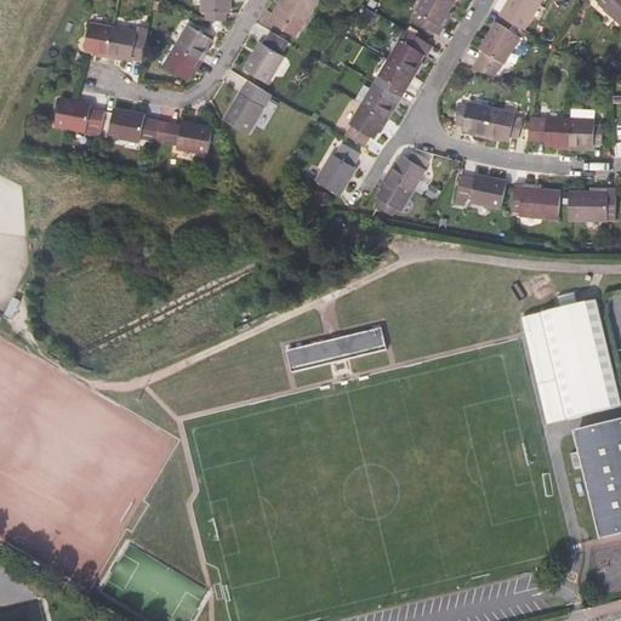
[(229,0),(203,0),(204,12),(206,12),(206,21),(227,21),(227,12),(231,12),(229,0)]
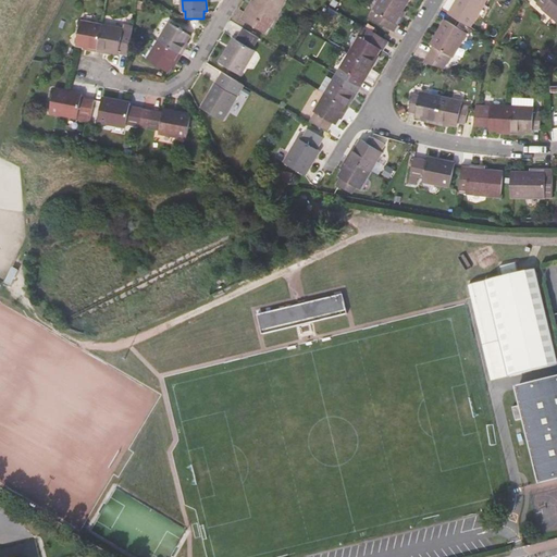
[(283,0),(255,0),(247,13),(245,11),(240,17),(263,32),(283,0)]
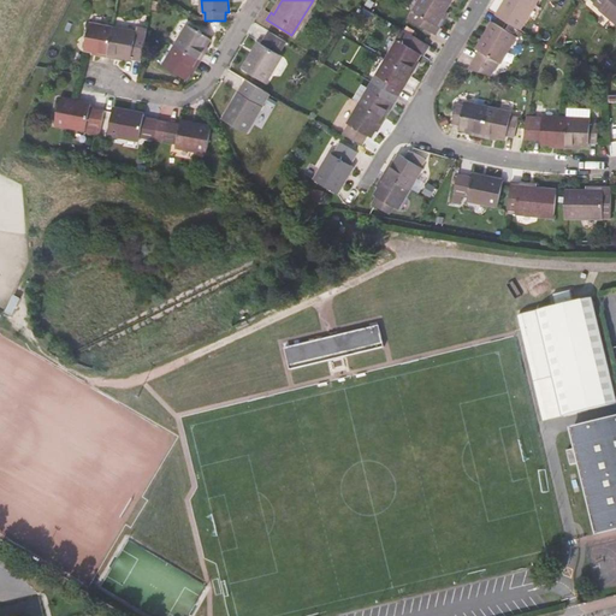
[(450,0),(419,0),(408,19),(433,35),(438,28),(434,25),(450,0)]
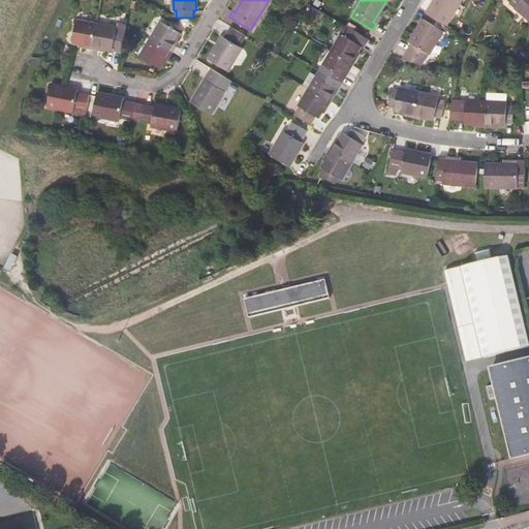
[(462,0),(435,0),(428,13),(447,25),(462,0)]
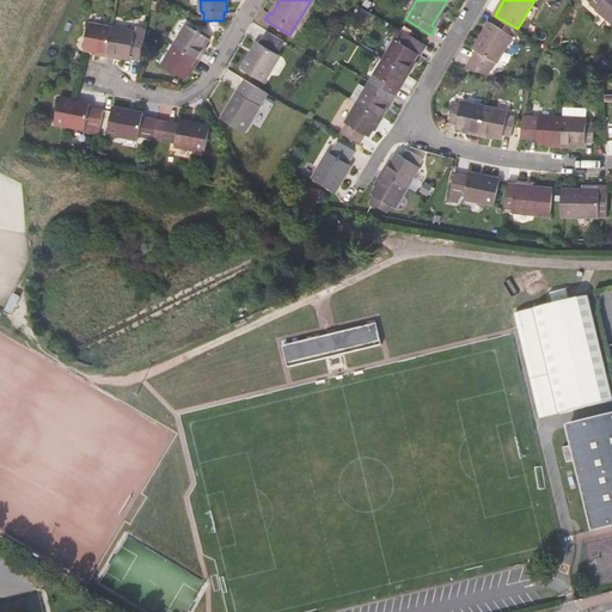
[(611,0),(592,0),(591,4),(611,22),(611,0)]
